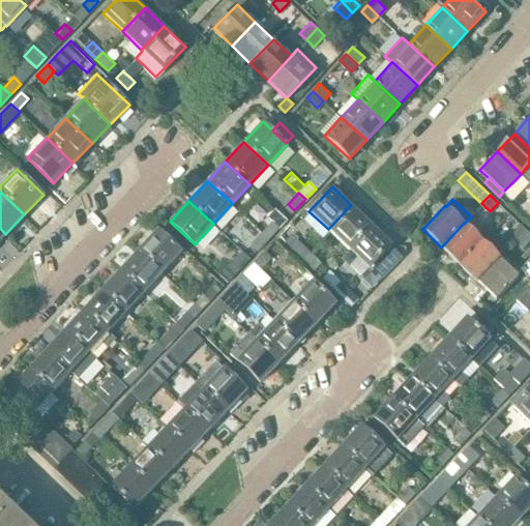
[(347,247),(371,224),(351,205),(328,229),(347,247)]
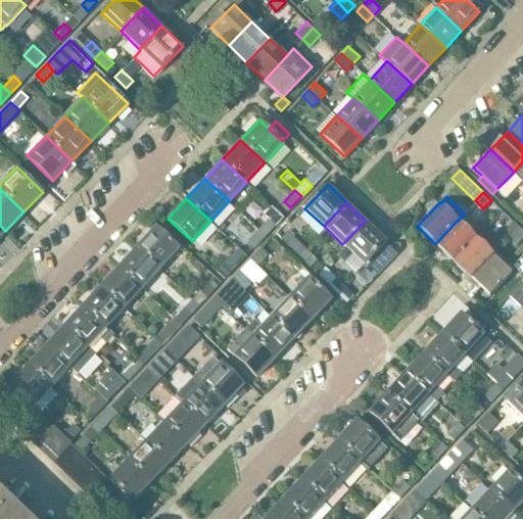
[(258,227),(266,234),(275,224),(268,217),(258,227)]
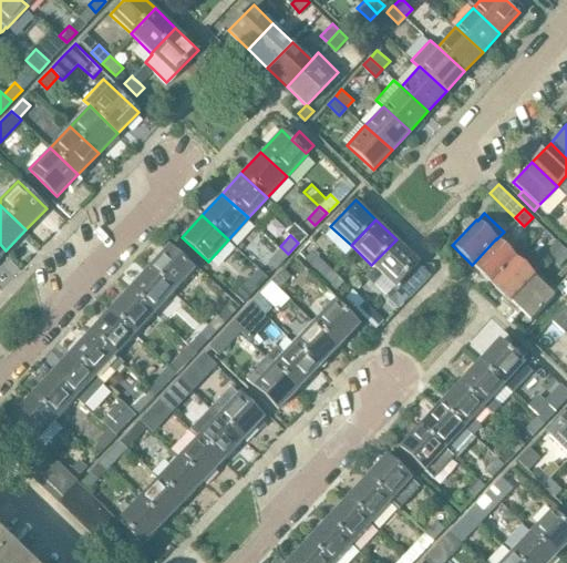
[(491,283),(515,257),(496,239),(496,238),(472,265),(491,283)]
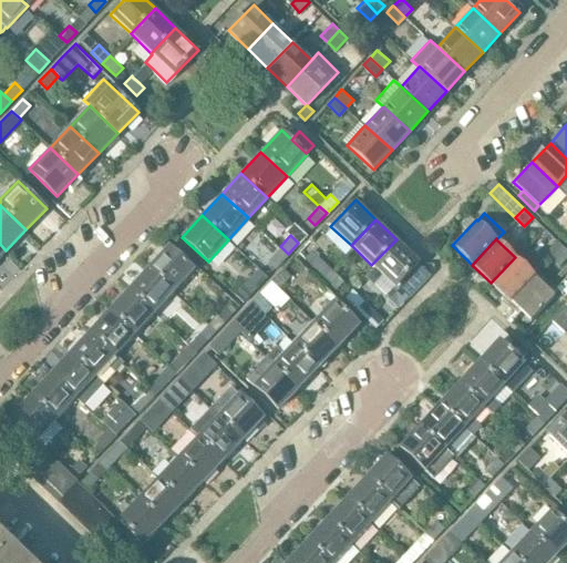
[(556,238),(545,251),(553,258),(564,246),(556,238)]
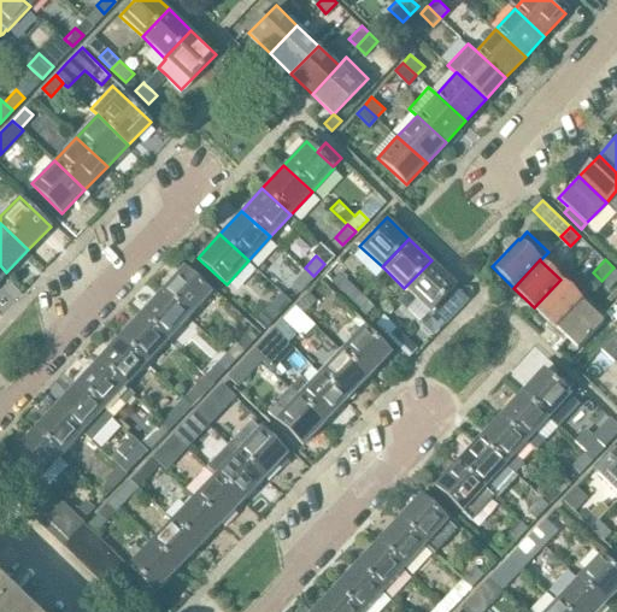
[(432,260),(404,288),(429,312),(440,301),(456,284),(432,260)]
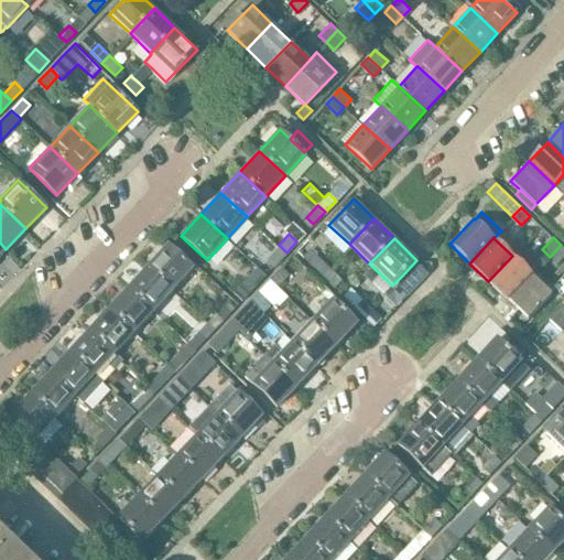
[(148,266),(173,289),(193,268),(167,244),(148,266)]
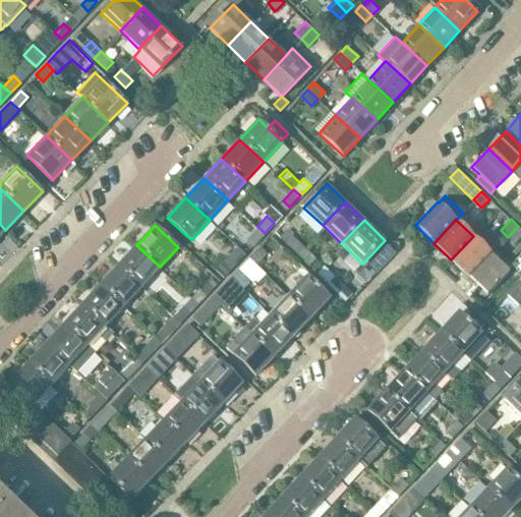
[(246,238),(252,245),(265,233),(257,226),(246,238)]
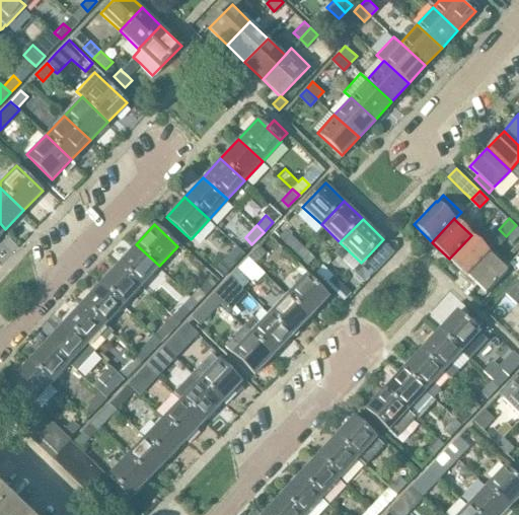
[(518,227),(516,225),(506,236),(512,242),(518,234),(518,227)]
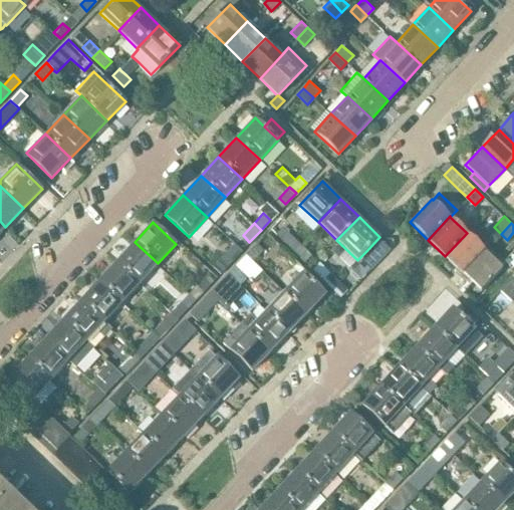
[(282,226),(276,232),(293,249),(299,242),(282,226)]
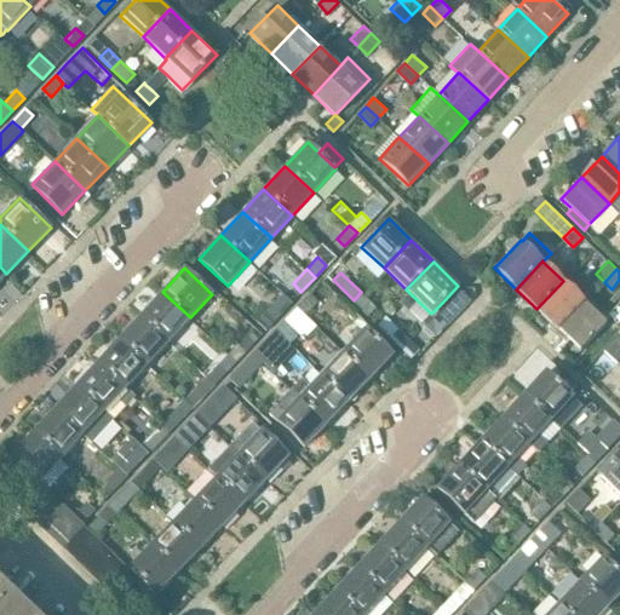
[(558,329),(585,302),(563,281),(537,309),(558,329)]
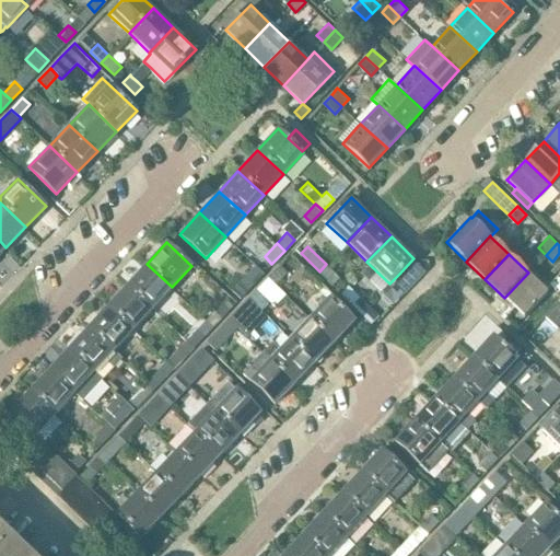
[(413,258),(399,274),(408,282),(422,267),(413,258)]
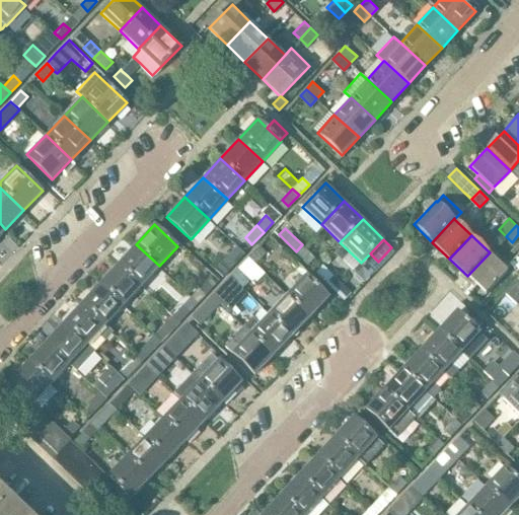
[(159,266),(136,244),(118,264),(141,286),(159,266)]
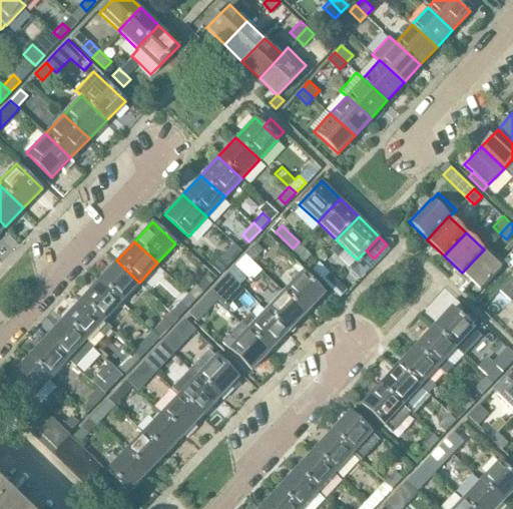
[(220,273),(241,249),(233,241),(211,265),(220,273)]
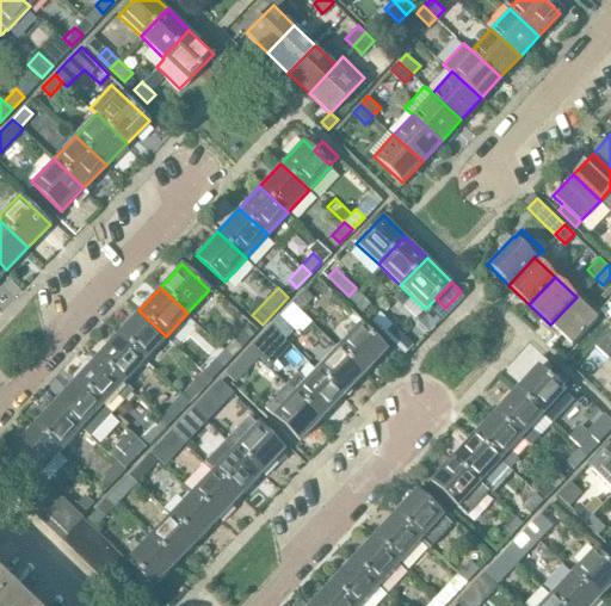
[(292,302),(301,309),(314,296),(304,288),(292,302)]
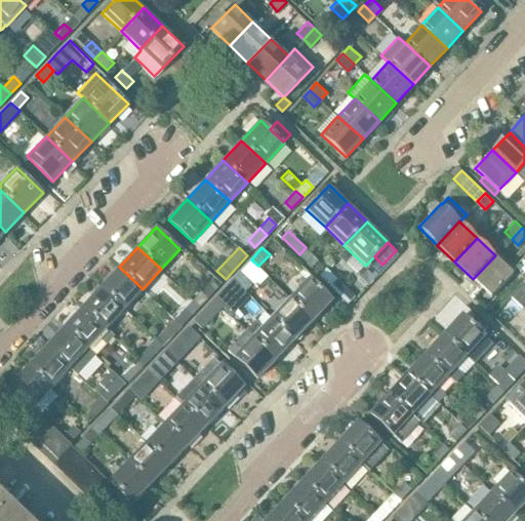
[(306,247),(299,254),(312,266),(318,258),(306,247)]
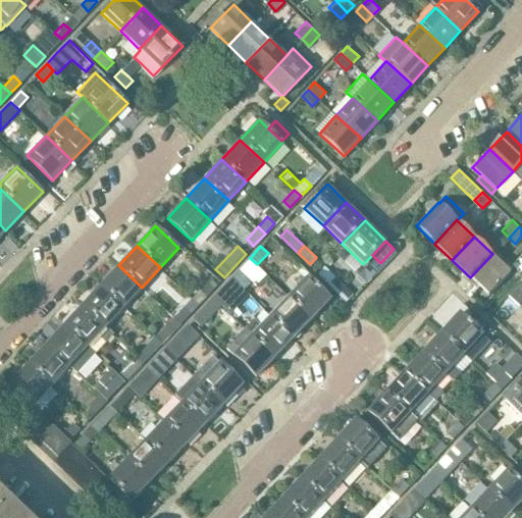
[(492,254),(470,277),(487,295),(510,271),(492,254)]
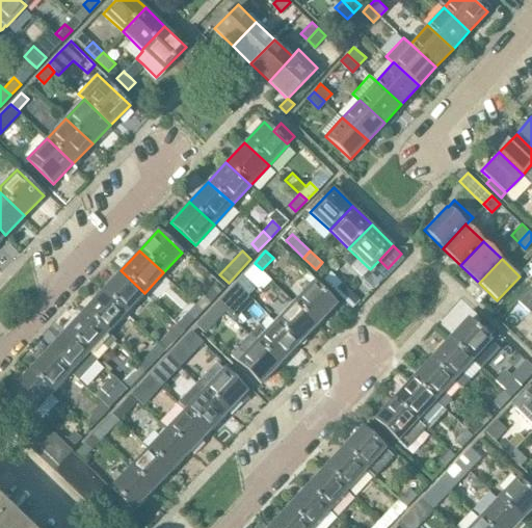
[(255,263),(236,282),(243,288),(243,289),(247,293),(256,286),(250,281),(262,269),(255,263)]
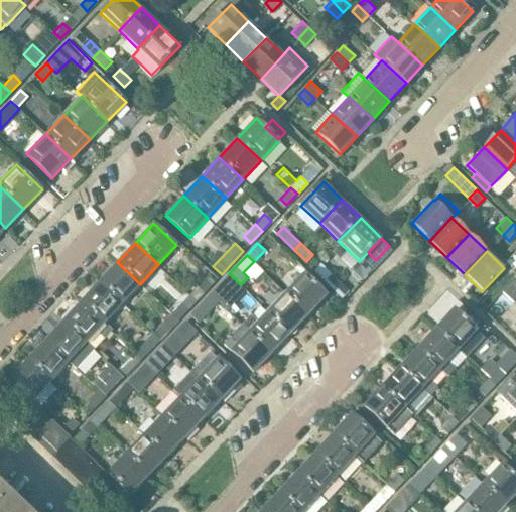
[(140,284),(117,262),(99,282),(122,303),(140,284)]
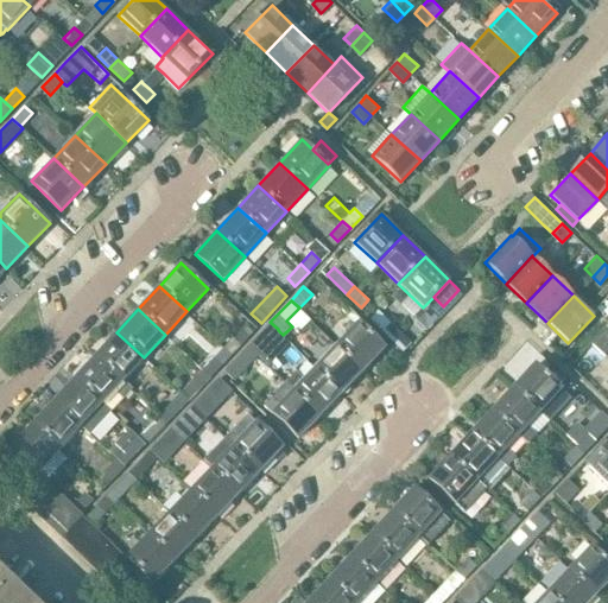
[(260,330),(248,344),(257,353),(278,330),(278,329),(270,322),(270,321),(260,330)]
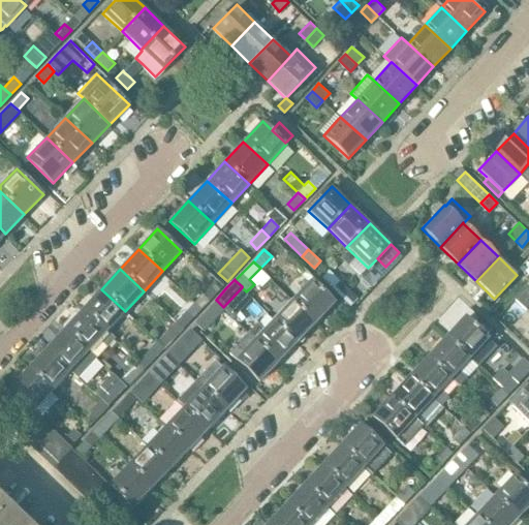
[(292,299),(316,321),(335,302),(311,279),(292,299)]
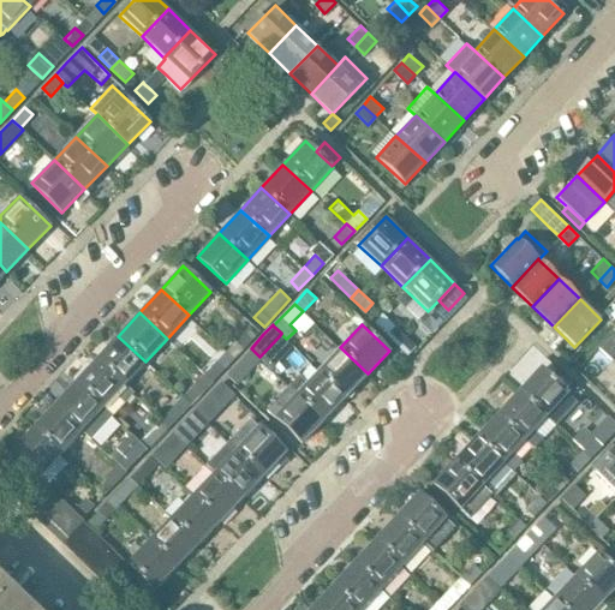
[(248,327),(226,350),(234,357),(256,334),(248,327)]
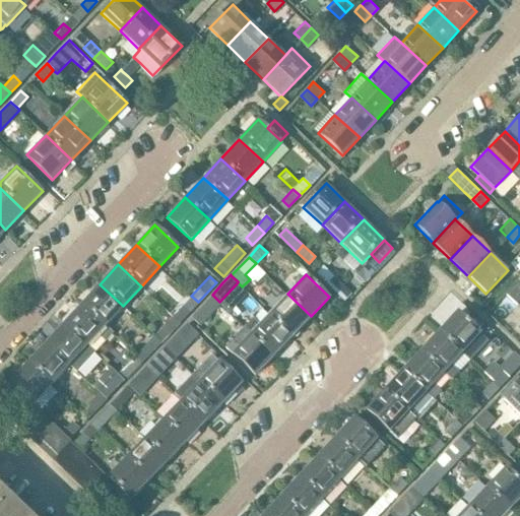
[(123,306),(100,284),(81,304),(106,325),(123,306)]
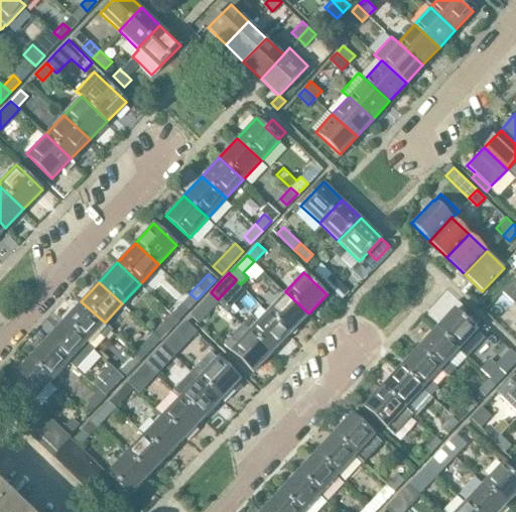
[(502,290),(513,300),(515,296),(515,290),(508,283),(502,290)]
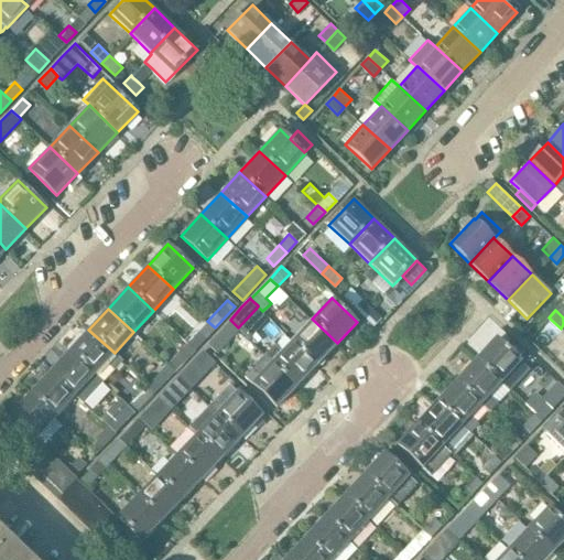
[(337,343),(312,319),(292,340),(317,364),(337,343)]
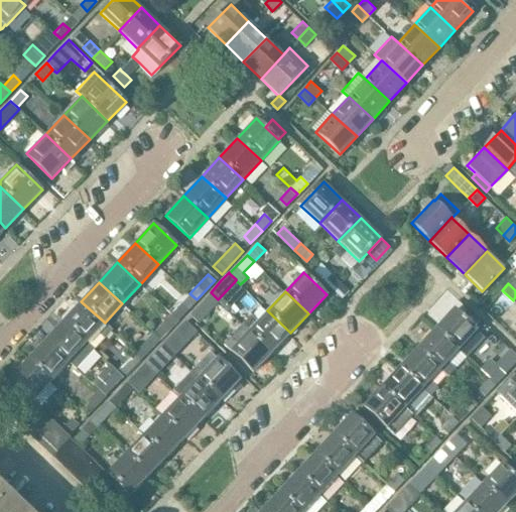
[(81,301),(63,321),(87,342),(98,331),(104,337),(112,329),(105,323),(81,301)]
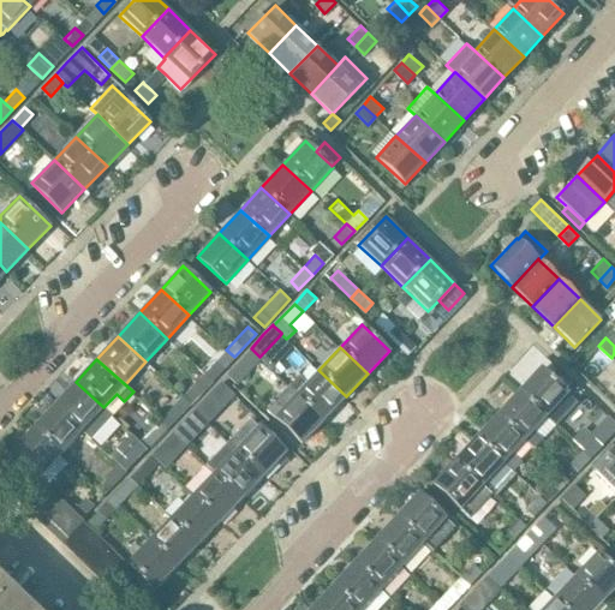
[(215,360),(204,372),(213,380),(225,368),(216,359),(215,360)]
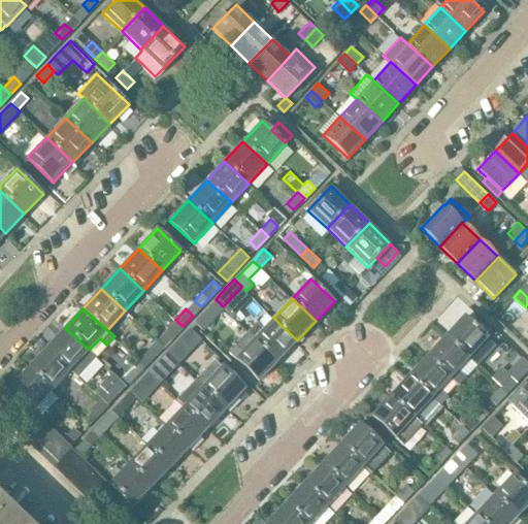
[(213,318),(206,310),(205,309),(195,321),(196,322),(203,329),(213,318)]
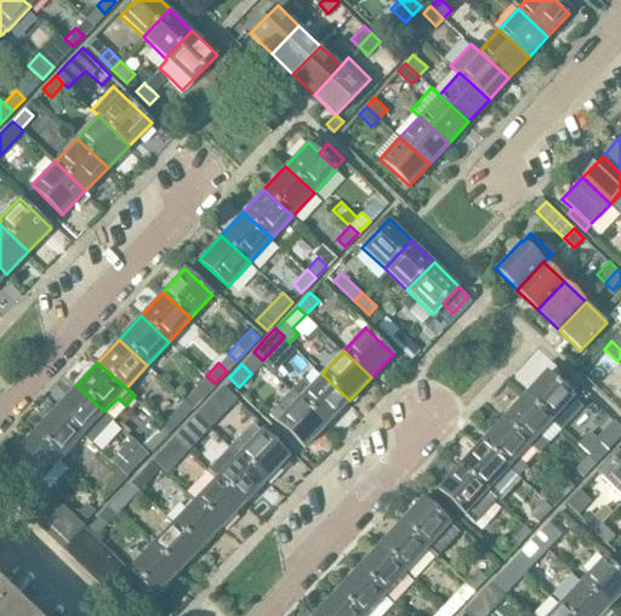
[(552,420),(551,421),(560,428),(582,404),(546,371),(525,394),(552,420)]
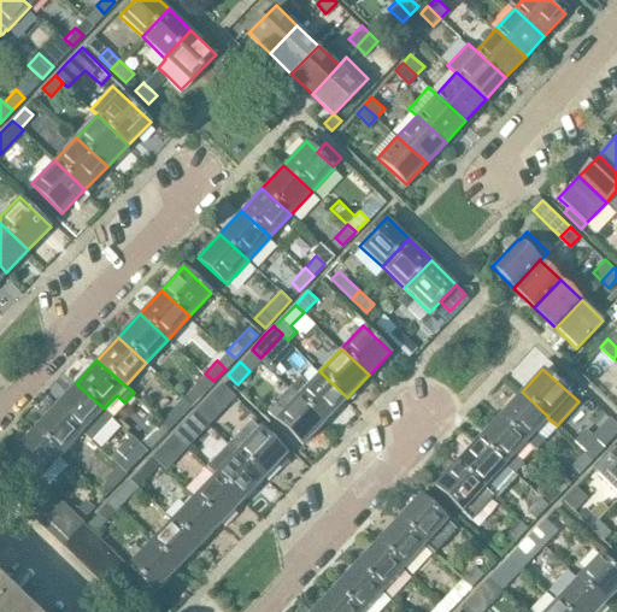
[(347,398),(319,371),(309,383),(300,375),(289,386),(325,419),(347,398)]
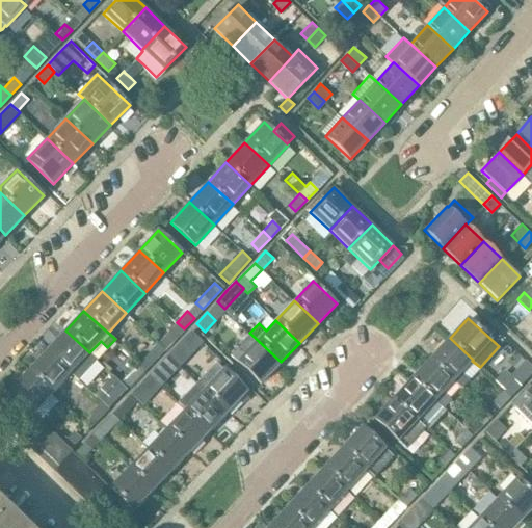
[(177,322),(166,332),(174,339),(184,328),(177,322)]
